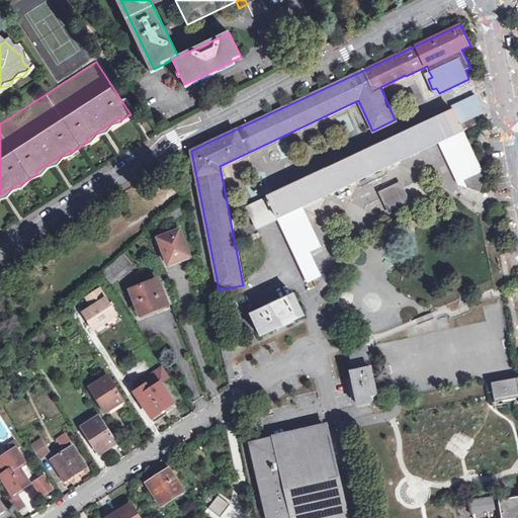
[(276,218),(307,281),(317,278),(306,253),(318,248),(299,208),(437,143),(457,183),(458,183),(462,192),(479,197),(484,179),(482,173),(483,172),(463,131),(482,122),(479,115),(484,112),(476,94),(458,102),(460,105),(453,108),(247,205),(257,227),(276,218)]
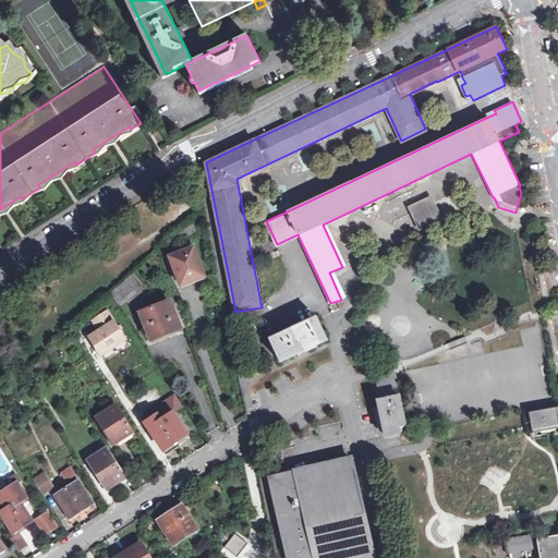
[(93,149),(95,153),(111,142),(131,129),(129,126),(93,149)]
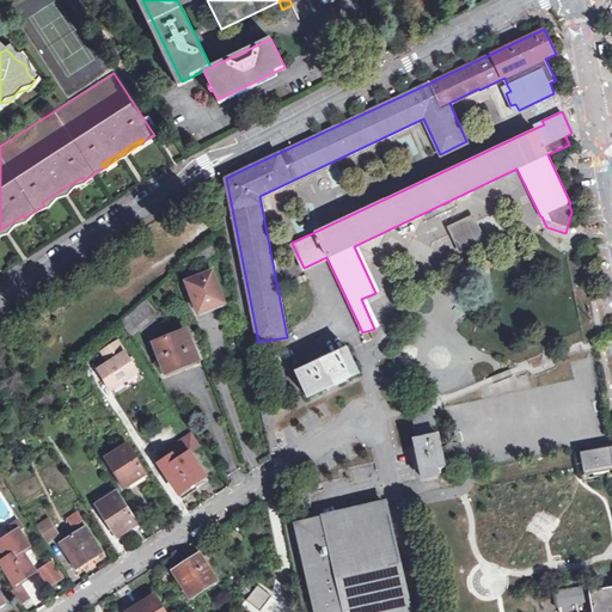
[(42,202),(44,206),(63,194),(84,181),(83,177),(42,202)]
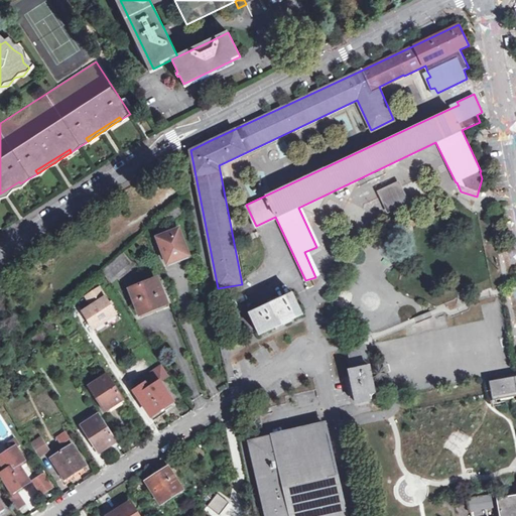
[(0,194),(0,197),(4,195),(20,183),(19,181),(0,194)]
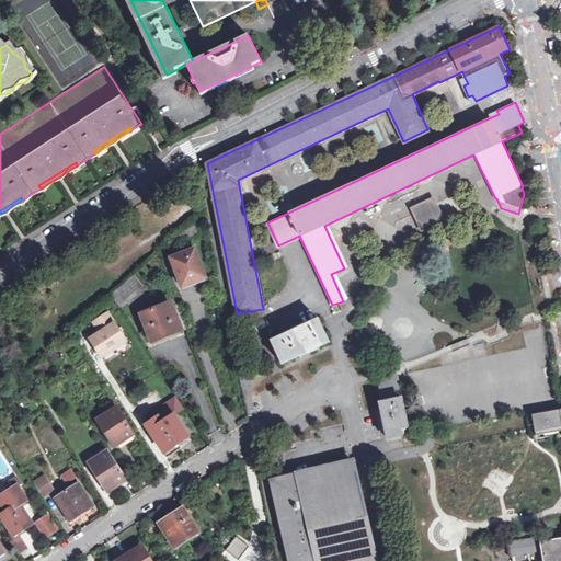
[(410,207),(422,233),(445,224),(433,197),(410,207)]
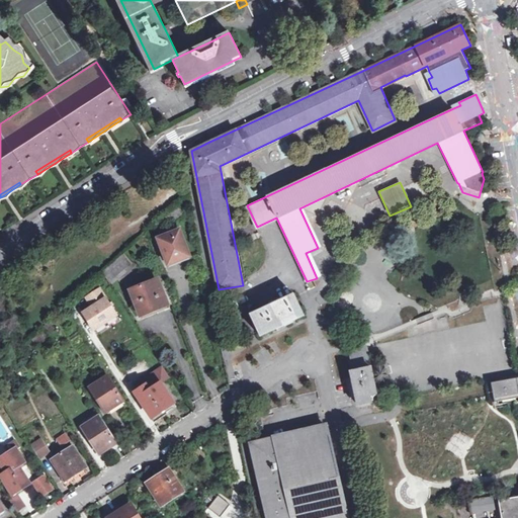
[(179,205),(157,224),(163,230),(184,210),(179,205)]
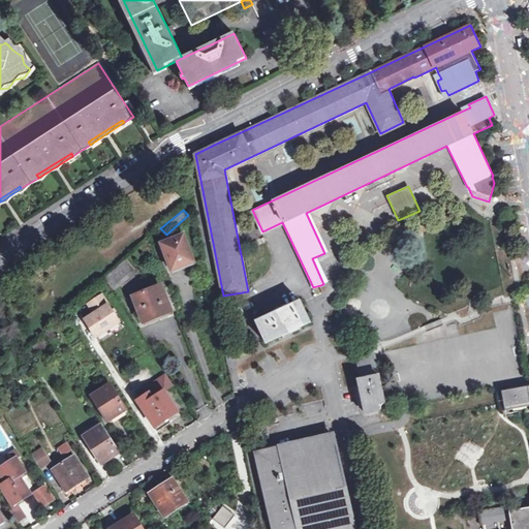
[(157,243),(168,273),(194,263),(183,234),(157,243)]
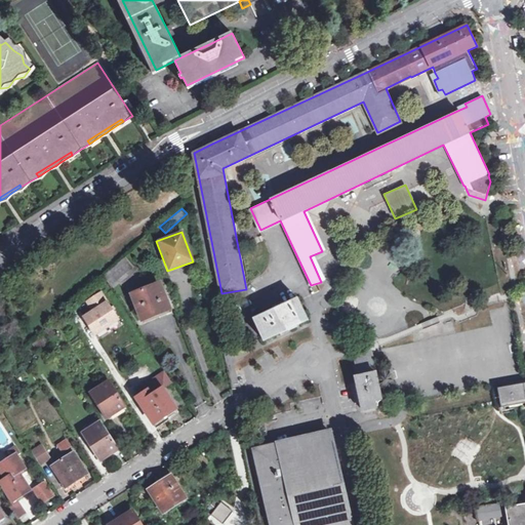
[(126,256),(106,275),(114,287),(120,282),(127,292),(136,288),(129,275),(134,271),(133,268),(134,267),(126,256)]
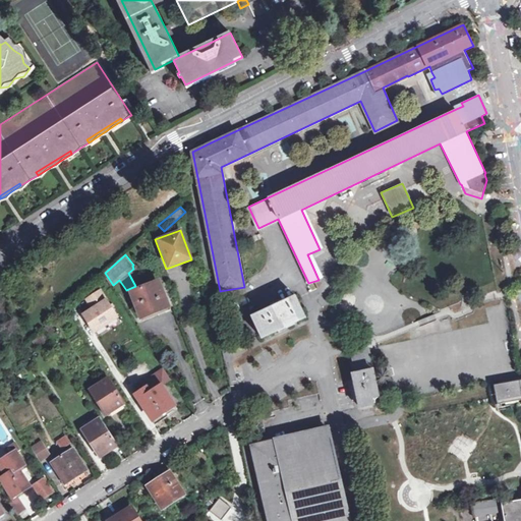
[(152,308),(153,312),(168,306),(158,282),(132,292),(140,312),(152,308)]
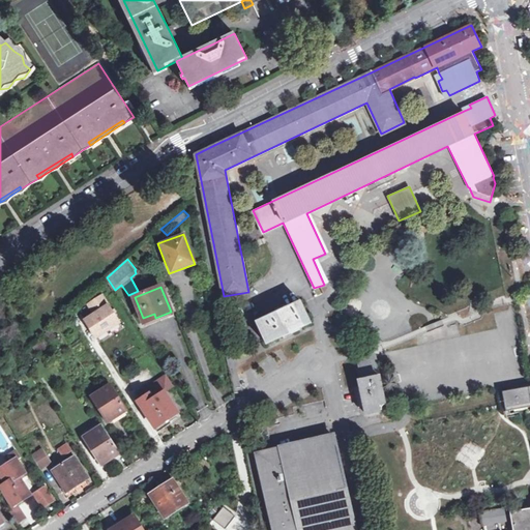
[(92,314),(82,320),(95,342),(120,326),(102,295),(86,304),(92,314)]
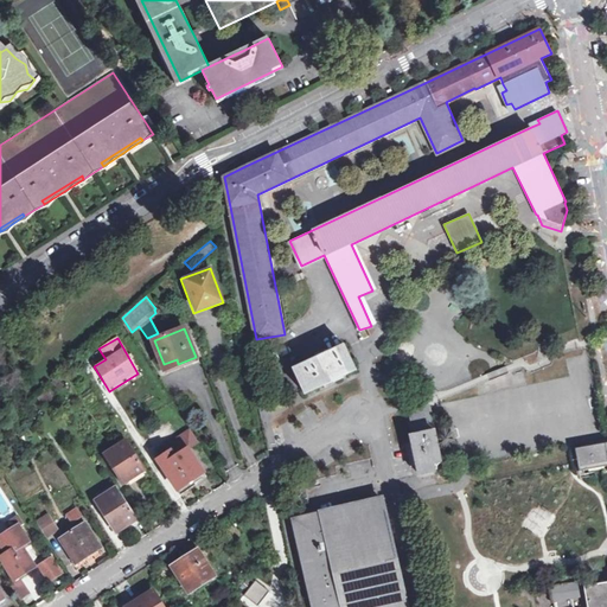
[(294,369),(306,394),(355,370),(345,345),(294,369)]
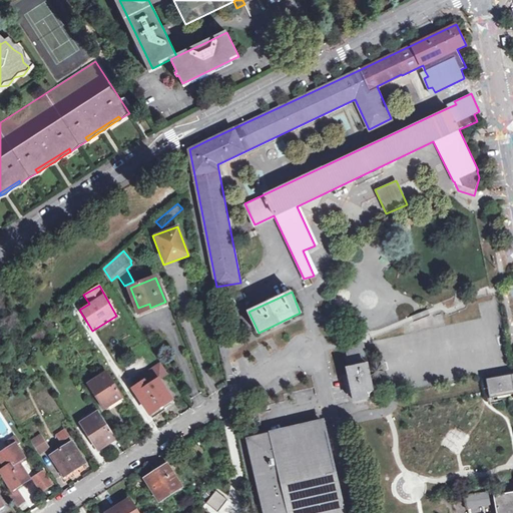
[(78,309),(87,303),(83,296),(73,302),(78,309)]
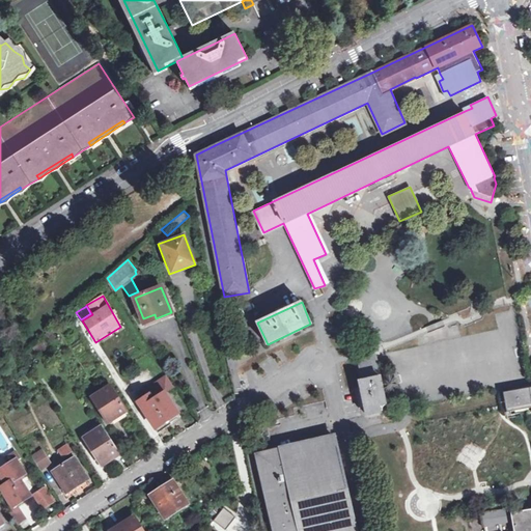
[(54,326),(46,331),(48,335),(55,329),(54,326)]
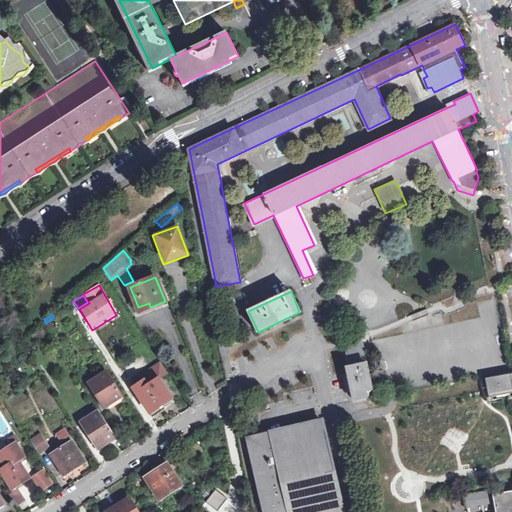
[(42,327),(32,335),(37,341),(47,333),(42,327)]
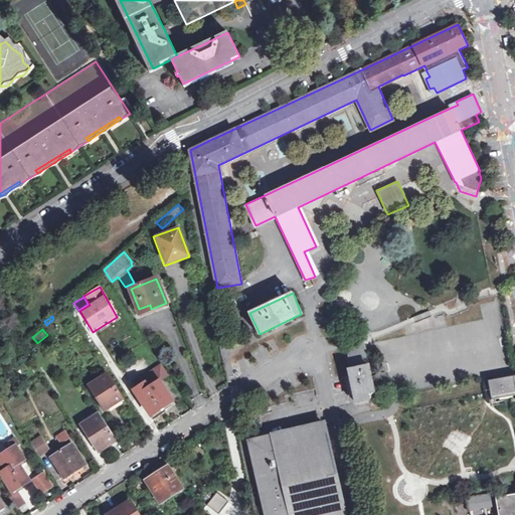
[(237,335),(229,339),(233,349),(241,345),(237,335)]
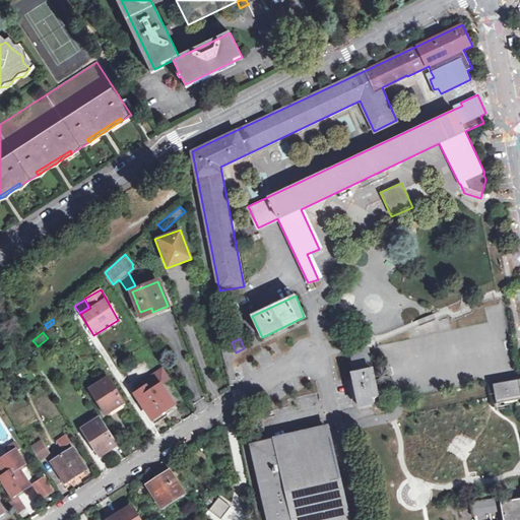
[(368,348),(351,352),(355,374),(372,370),(368,348)]
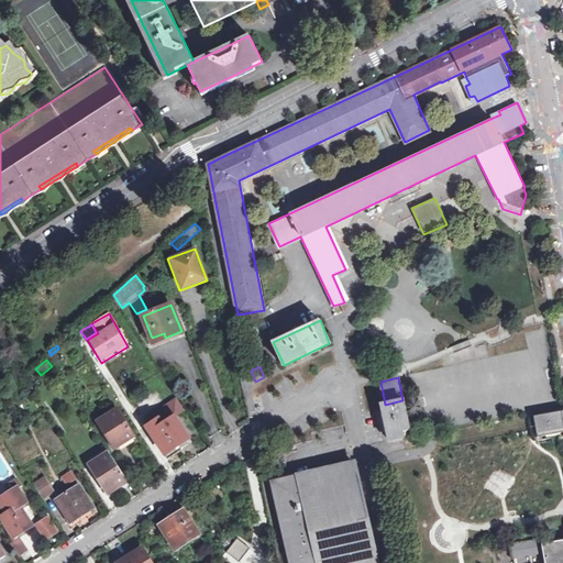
[(159,408),(166,419),(173,415),(174,417),(184,411),(176,398),(159,408)]
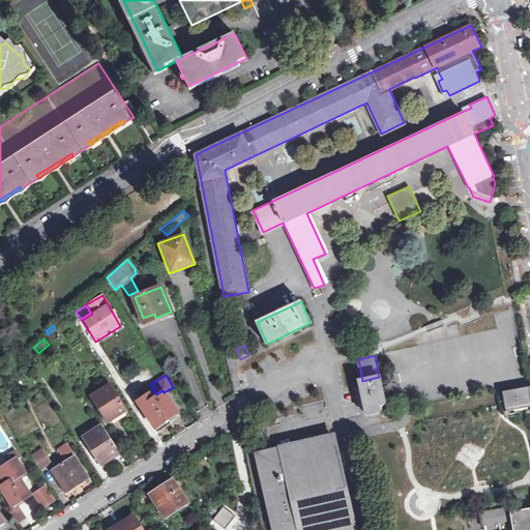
[(385,403),(379,377),(362,381),(359,381),(360,387),(355,388),(358,408),(364,407),(366,414),(380,411),(379,405),(385,403)]
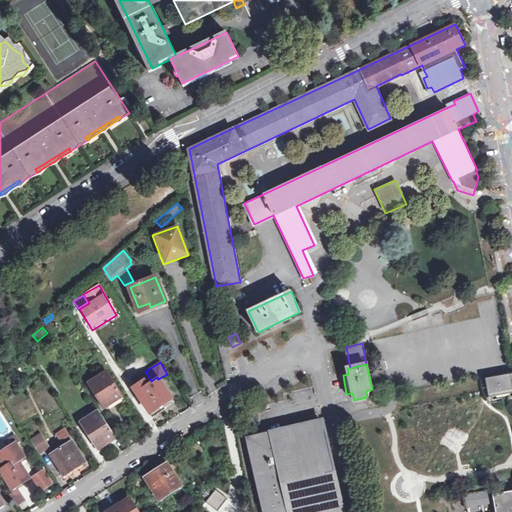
[(90,381),(106,406),(122,395),(106,371),(90,381)]
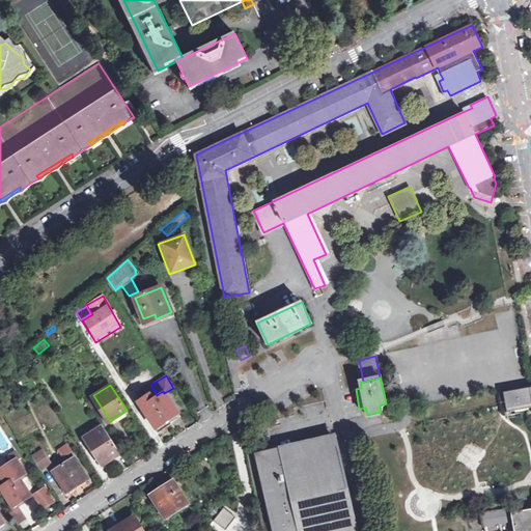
[(530,386),(504,391),(507,411),(530,407),(530,386)]
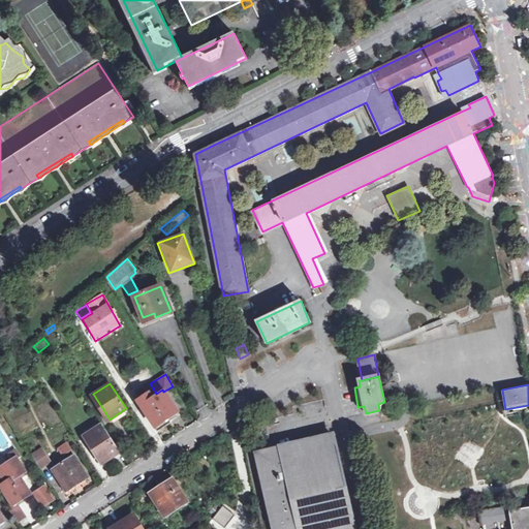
[(134,401),(155,431),(167,423),(165,421),(178,413),(163,392),(162,390),(156,394),(151,398),(147,393),(134,401)]
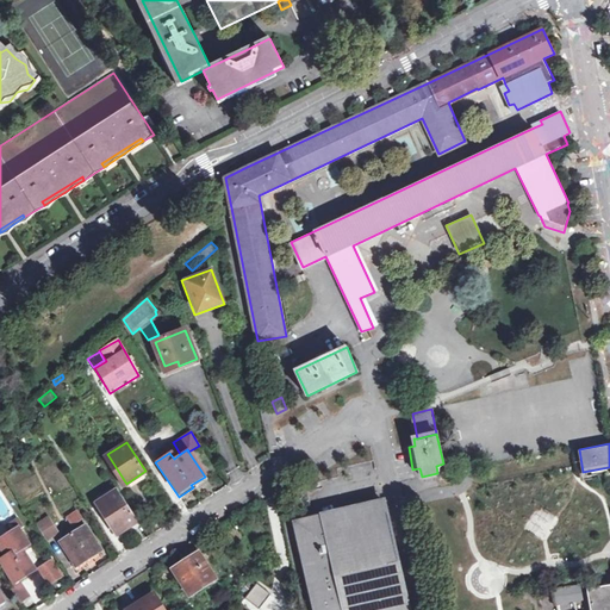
[(130,530),(139,524),(118,490),(98,502),(110,521),(119,536),(130,530)]
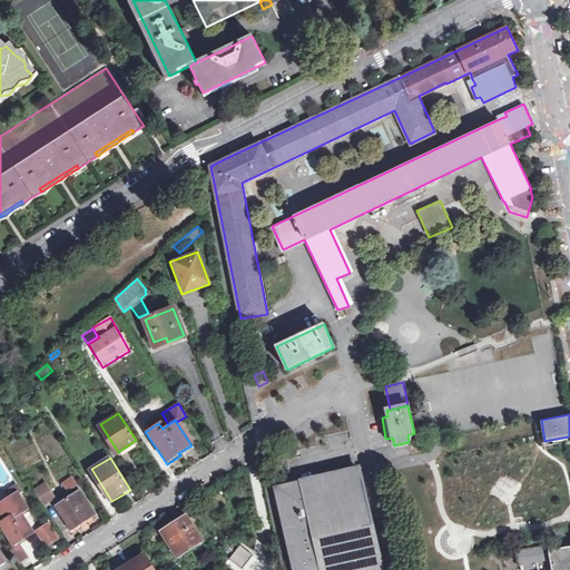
[(380,569),(359,469),(302,481),(302,483),(275,489),(293,569),(380,569)]
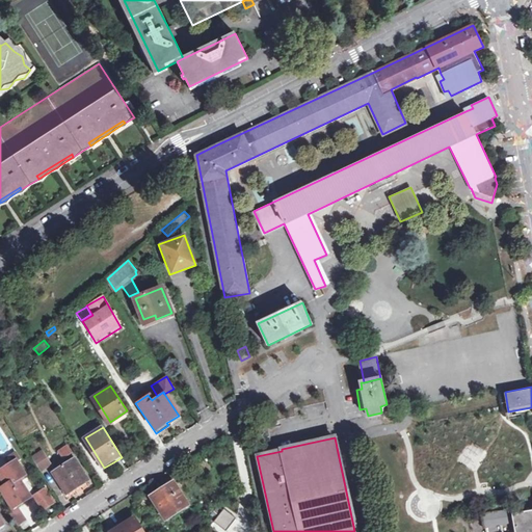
[(68,448),(60,453),(64,458),(72,454),(68,448)]
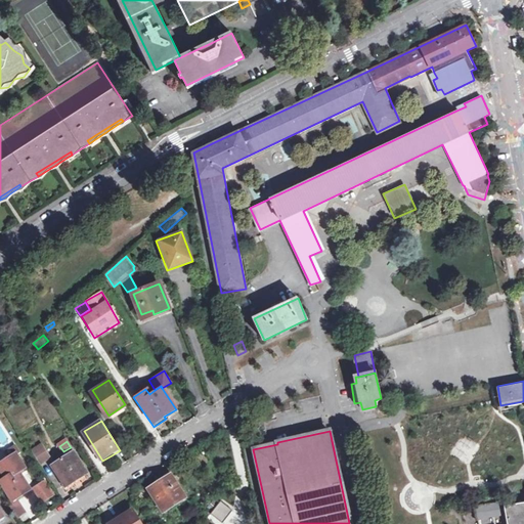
[(43,443),(31,449),(39,465),(51,459),(43,443)]
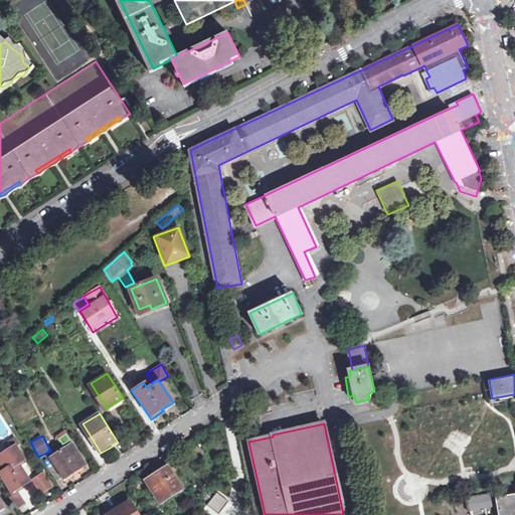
[(84,464),(71,444),(51,457),(63,478),(84,464)]
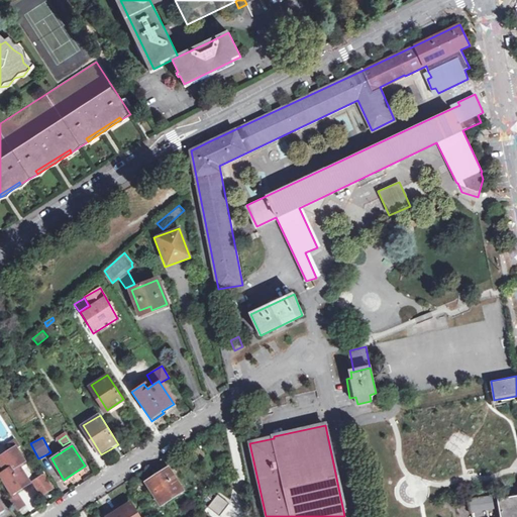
[(13,492),(30,482),(18,463),(24,459),(15,446),(0,456),(0,461),(6,472),(1,476),(13,492)]
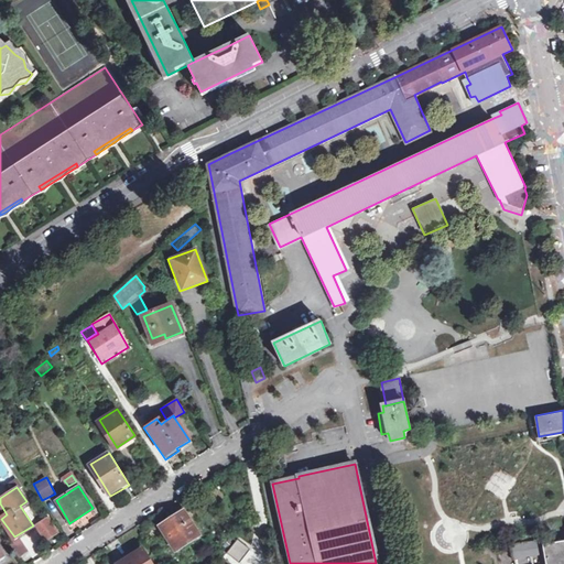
[(161,527),(175,549),(198,534),(184,511),(161,527)]
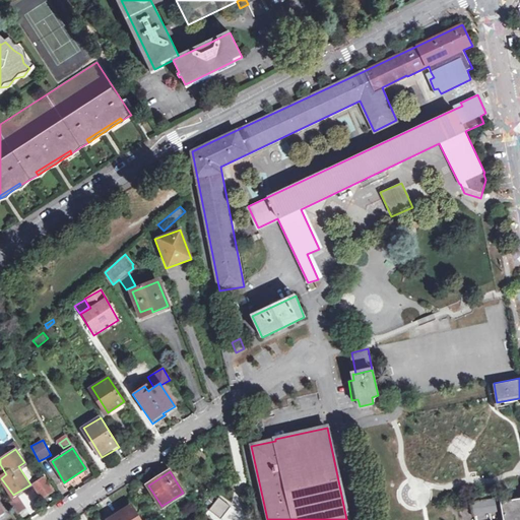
[(43,478),(34,484),(43,498),(51,492),(43,478)]
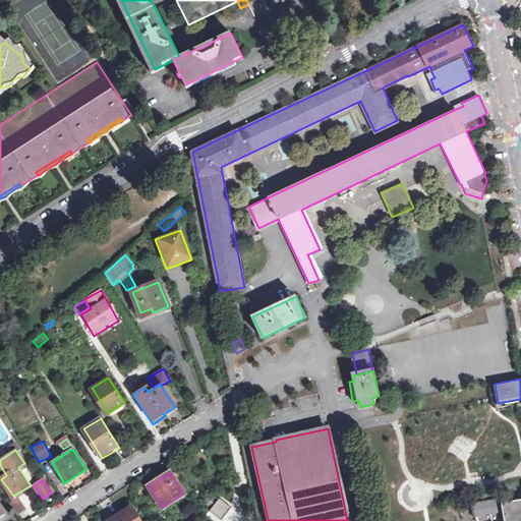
[(20,496),(10,499),(15,513),(24,511),(20,496)]
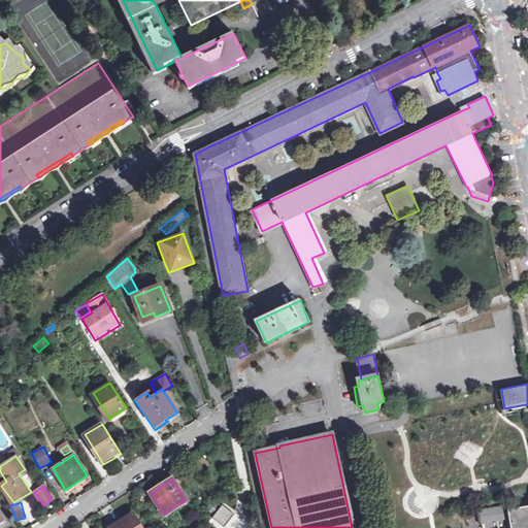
[(234,515),(223,505),(213,518),(225,526),(234,515)]
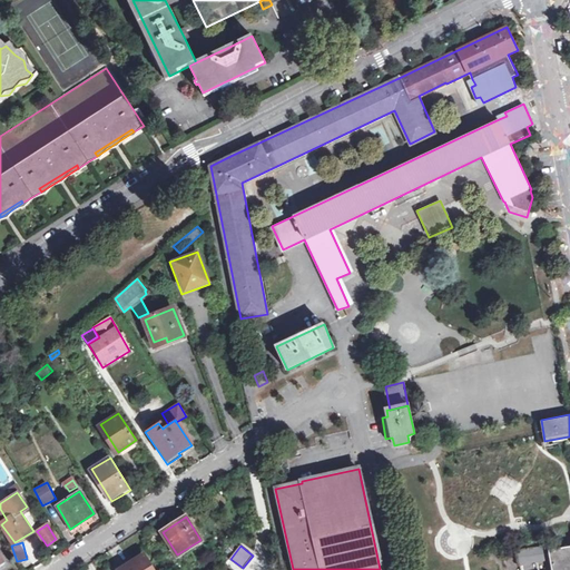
[(552,569),(569,569),(569,546),(550,549),(552,569)]
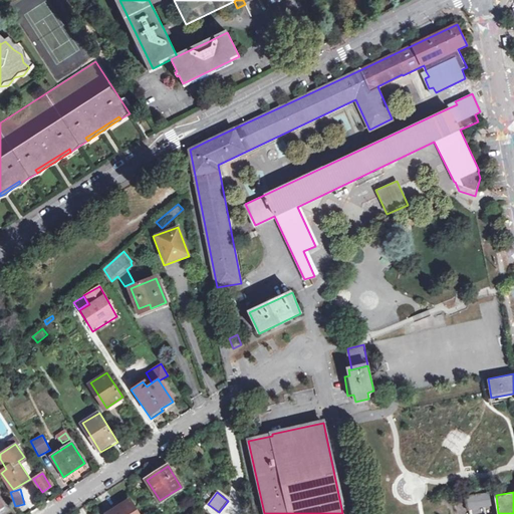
[(466,509),(491,507),(490,494),(465,496),(466,509)]
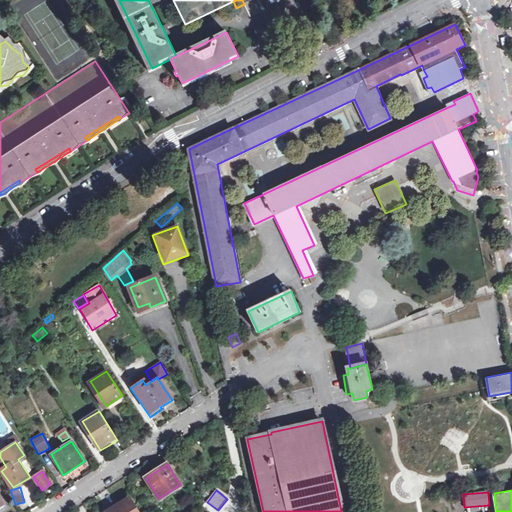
[(103,511),(141,511),(130,494),(103,511)]
